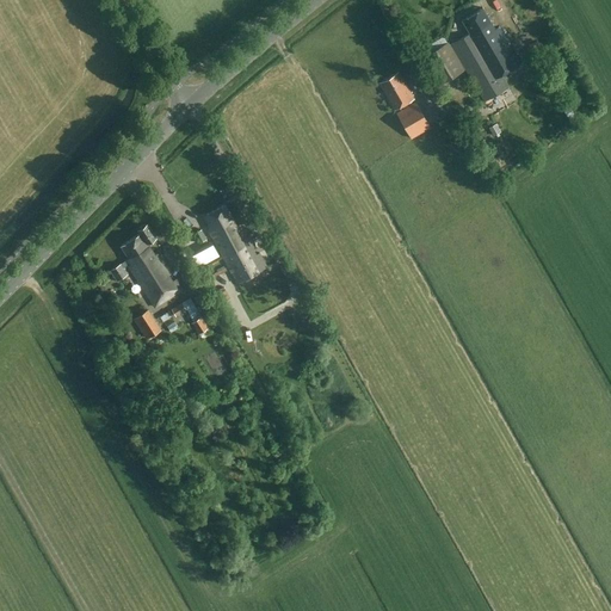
[(501,74),(519,63),(513,53),(510,55),(506,48),(510,45),(498,28),(495,29),(482,7),(462,20),(469,34),(451,44),(485,102),(508,87),(501,74)]
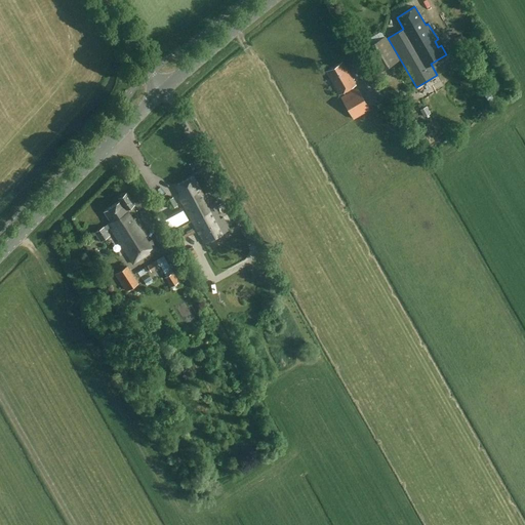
[(392,15),(387,22),(392,26),(397,19),(392,15)]
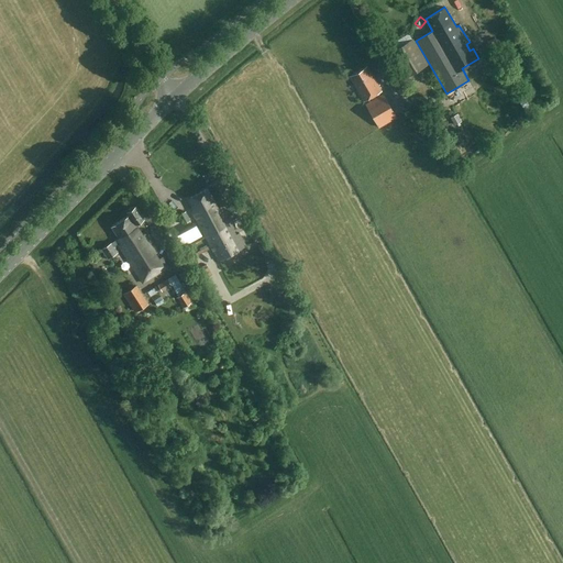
[(405,77),(427,65),(412,40),(390,52),(405,77)]
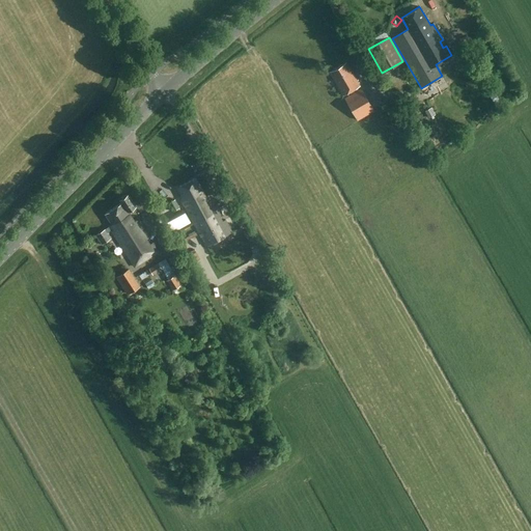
[(342,95),(359,86),(346,62),(329,72),(342,95)]
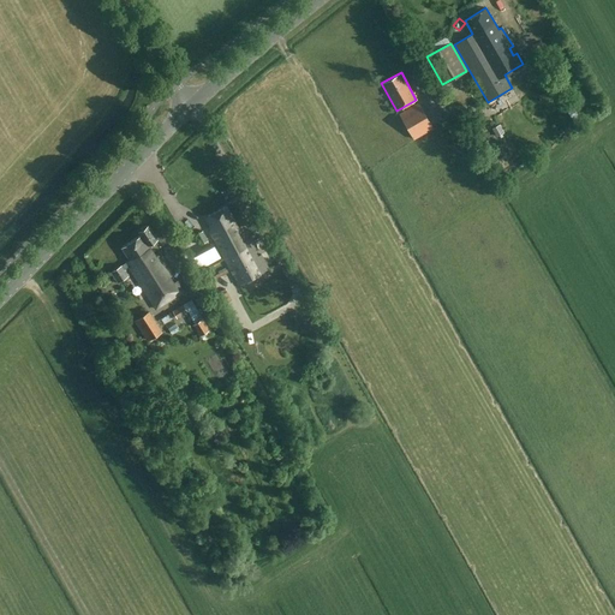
[(413,139),(433,129),(421,105),(400,115),(413,139)]
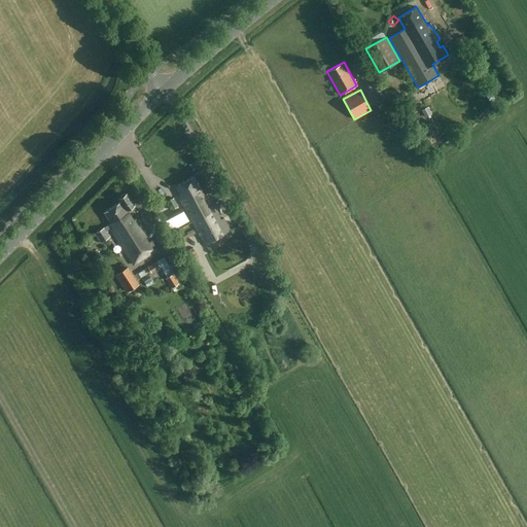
[(219,215),(221,214),(215,204),(210,205),(206,199),(209,198),(206,192),(216,187),(205,168),(195,173),(199,180),(197,181),(195,177),(176,186),(182,197),(179,198),(205,244),(230,231),(223,217),(221,218),(219,215)]
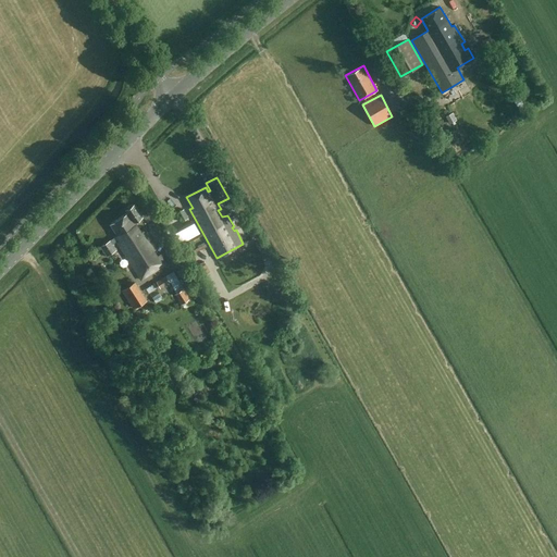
[(140,280),(166,263),(160,255),(157,257),(152,250),(157,248),(145,230),(141,232),(134,221),(135,221),(136,222),(141,220),(140,218),(141,217),(134,205),(133,205),(132,205),(127,207),(127,209),(125,209),(127,212),(110,224),(118,235),(100,246),(107,256),(116,250),(112,244),(116,242),(140,280)]
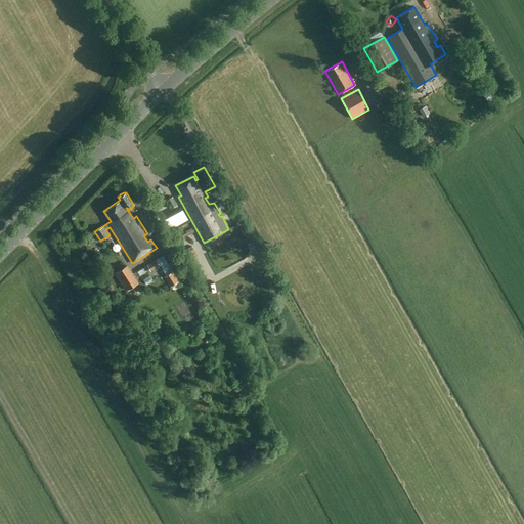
[(156,259),(147,265),(150,270),(160,265),(156,259)]
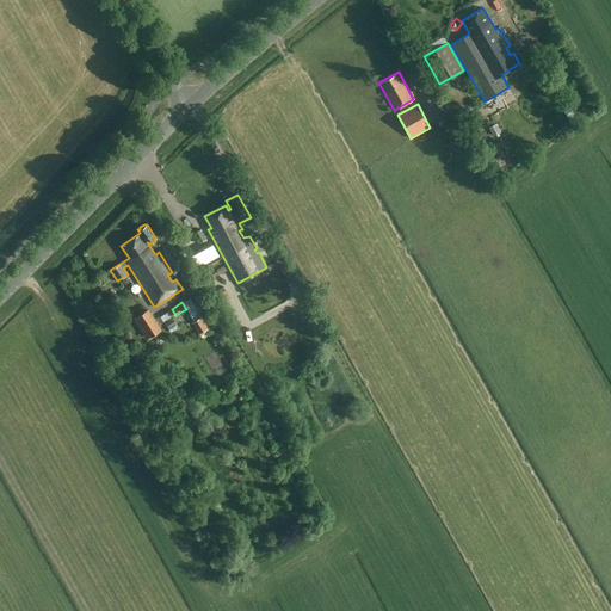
[(159,327),(148,309),(131,320),(142,338),(159,327)]
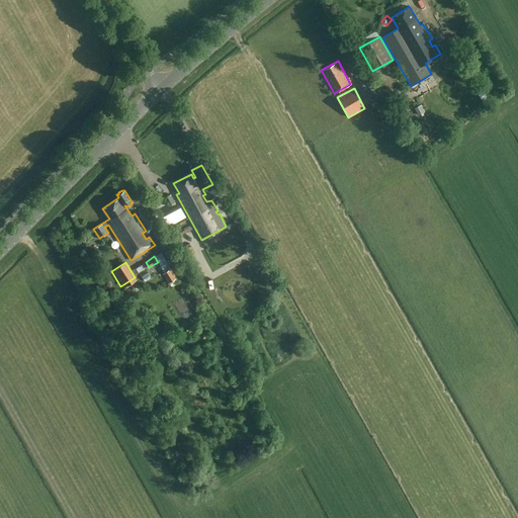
[(176,277),(171,268),(162,273),(168,282),(176,277)]
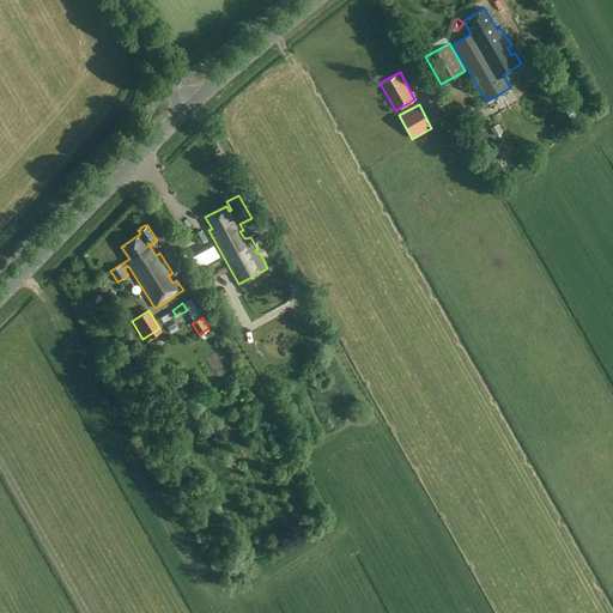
[(174,329),(181,325),(177,320),(170,325),(174,329)]
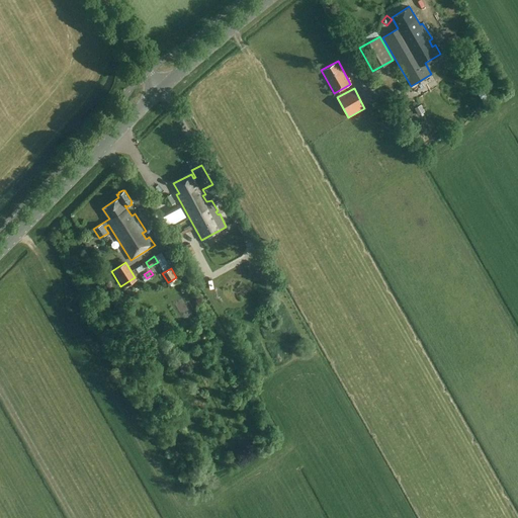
[(183,310),(187,308),(190,314),(197,311),(189,295),(179,300),(183,310)]
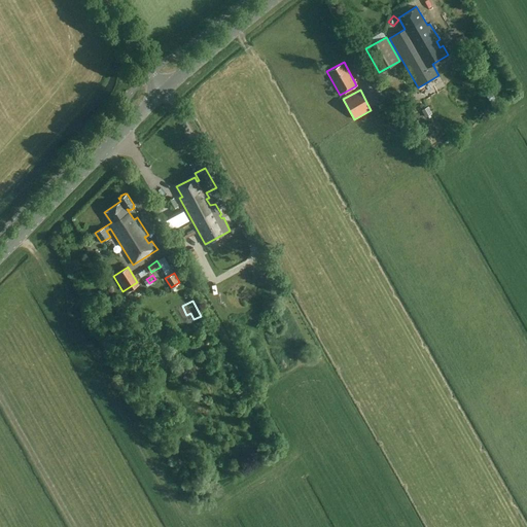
[(240,322),(234,326),(237,332),(244,328),(240,322)]
